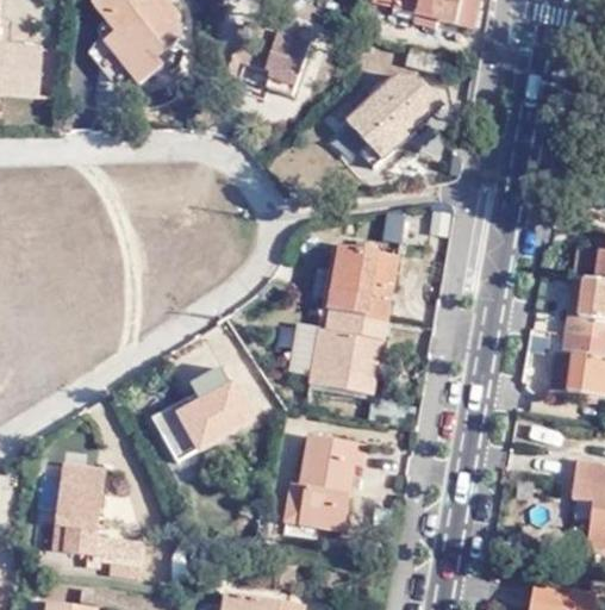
[(105,4),(100,0),(81,0),(78,5),(91,18),(105,4)]
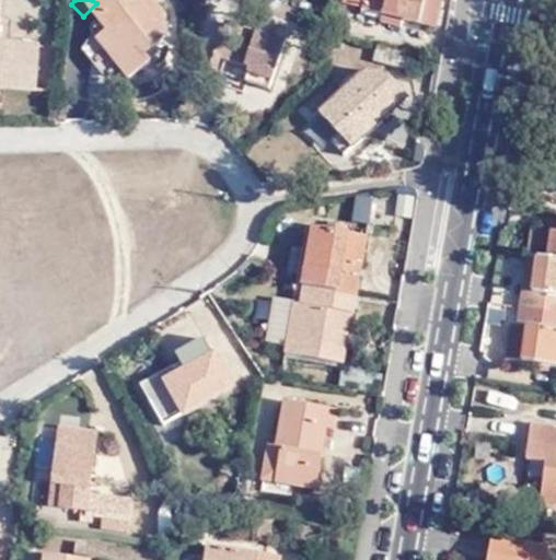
[(92,0),(96,3),(83,16),(99,30),(85,41),(120,79),(154,47),(150,43),(172,21),(151,0),(92,0)]
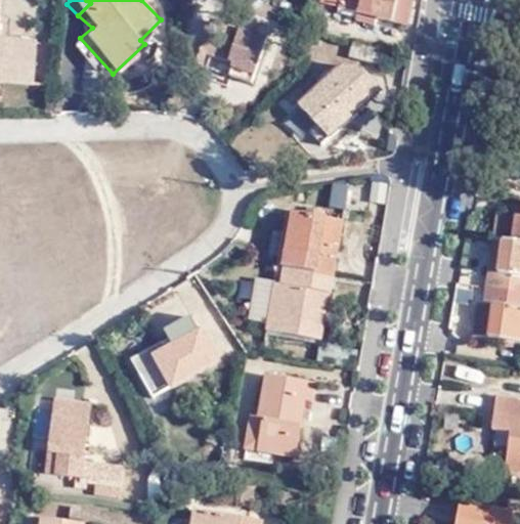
[(327,0),(334,2),(332,8),(350,12),(348,20),(365,26),(367,16),(397,24),(402,0),(327,0)]
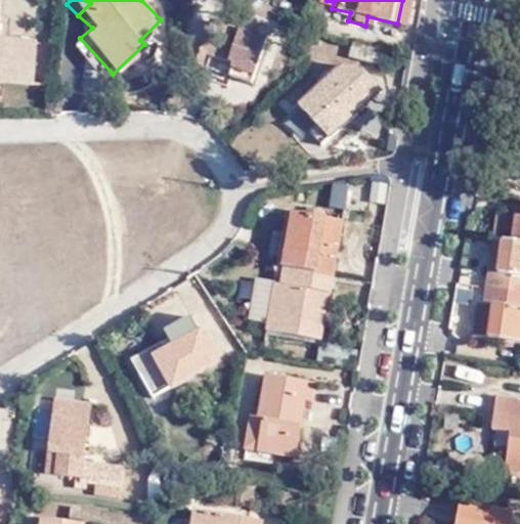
[(250,33),(208,20),(199,54),(232,62),(229,72),(253,79),(268,28),(253,24),(250,33)]
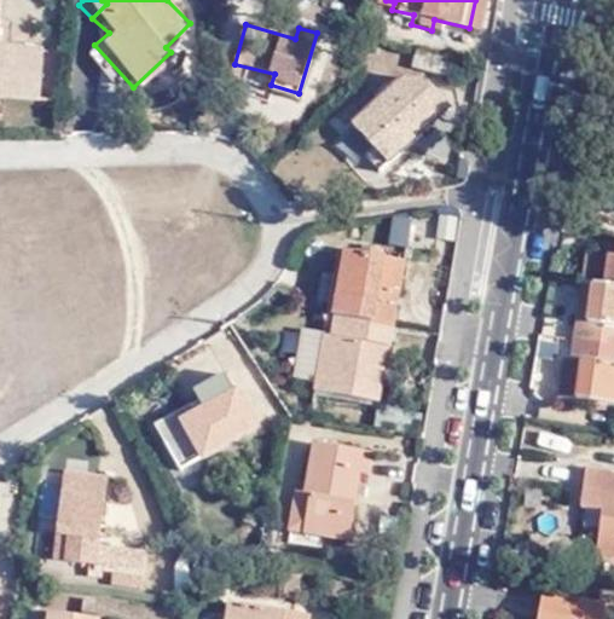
[(0,98),(34,98),(32,45),(0,45),(0,98)]
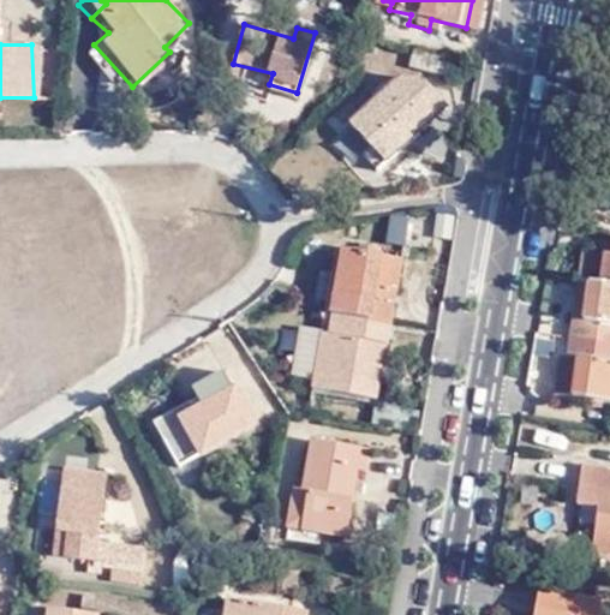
[(408,61),(395,75),(419,96),(432,82),(408,61)]
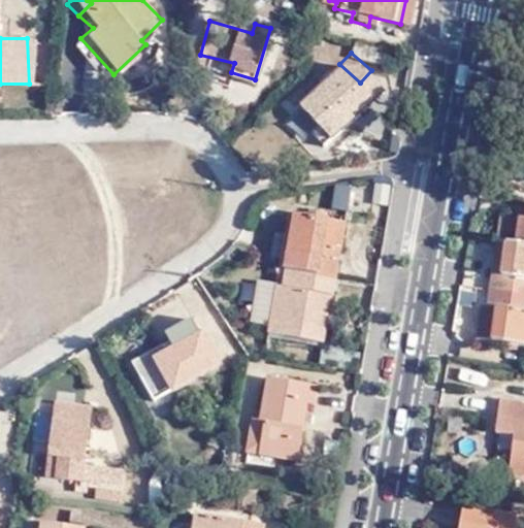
[(333,78),(306,104),(323,122),(315,130),(327,143),(362,108),(349,95),(360,83),(339,64),(329,75),(333,78)]
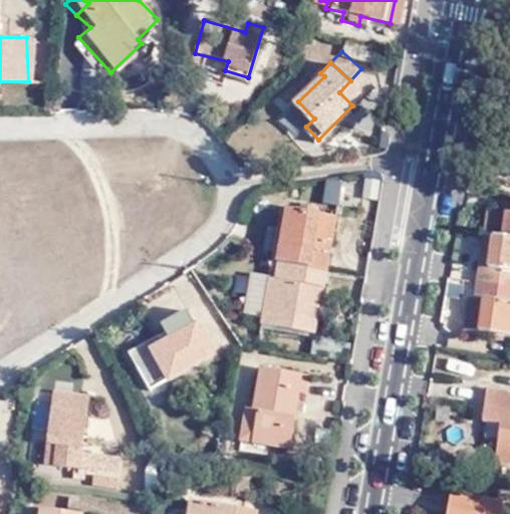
[(314,118),(298,101),(285,113),(301,132),(306,126),(314,118)]
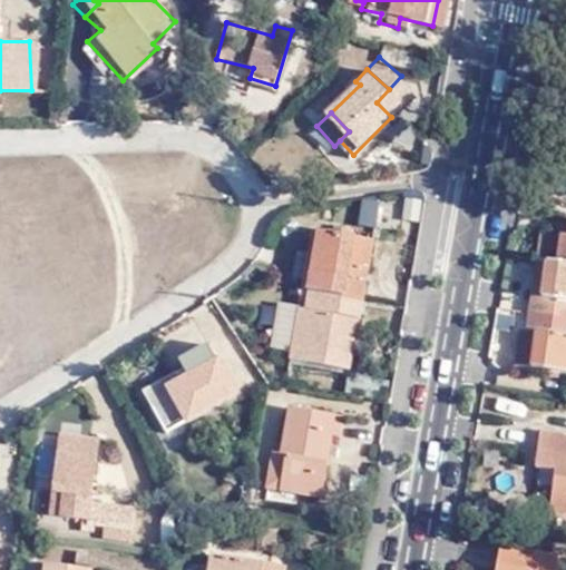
[(401,196),(399,219),(418,220),(419,197),(401,196)]
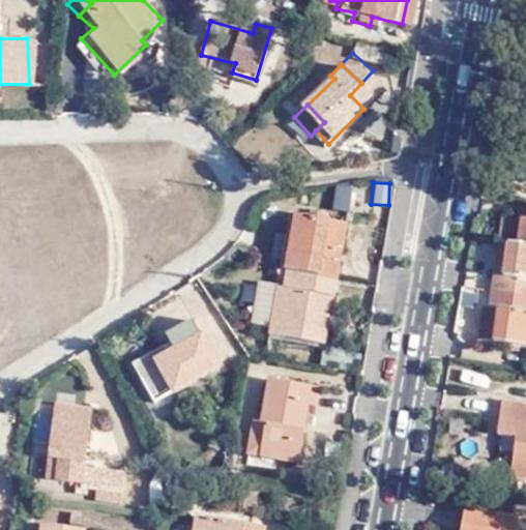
[(289,268),(331,276),(342,221),(311,215),(299,213),(289,268)]
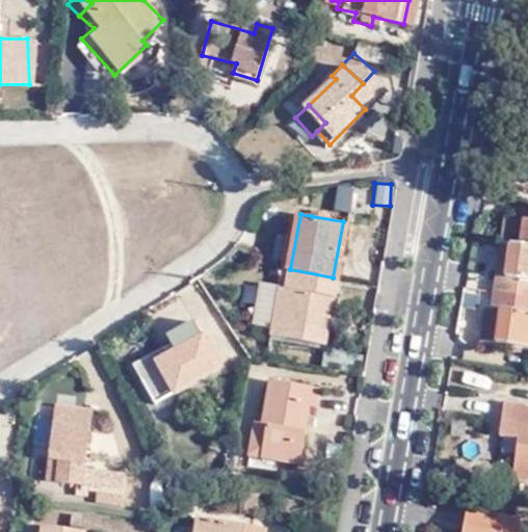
[(502,215),(498,242),(507,244),(520,245),(524,217),(502,215)]
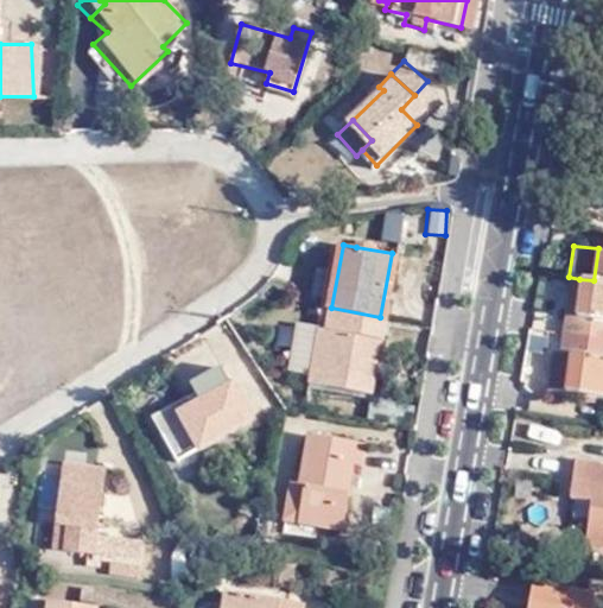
[(569,277),(560,333),(572,334),(579,279),(569,277)]
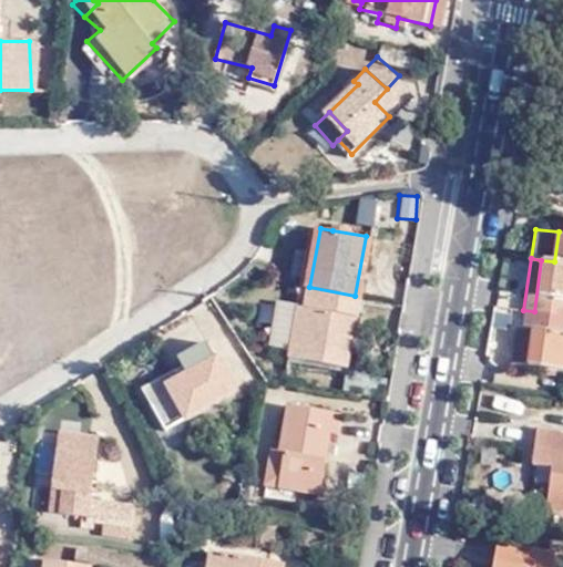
[(534,311),(562,316),(562,263),(554,261),(541,260),(534,311)]
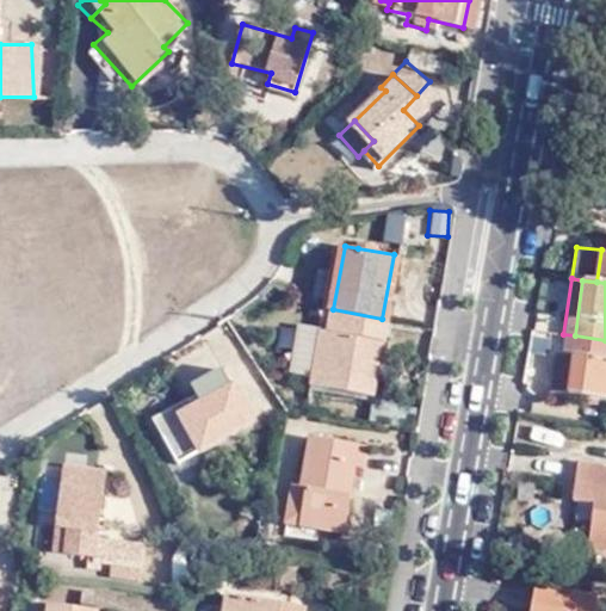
[(378,338),(382,319),(333,309),(328,329),(319,384),(368,393),(372,371),(358,369),(364,337),(378,338)]
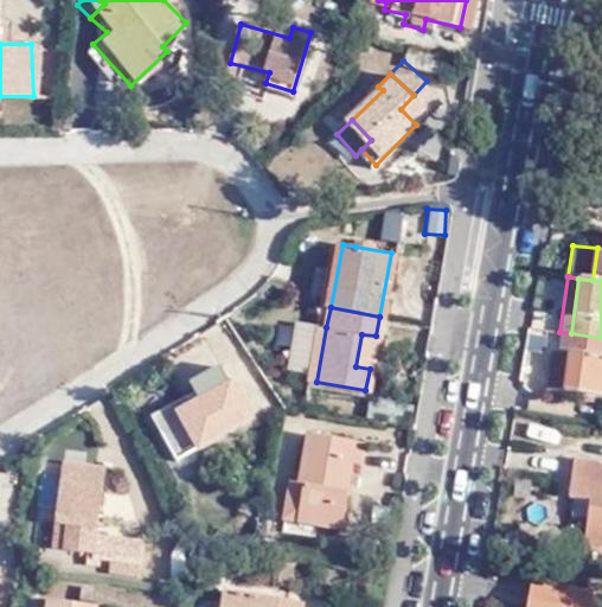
[(316,382),(326,327),(313,325),(305,381),(316,382)]
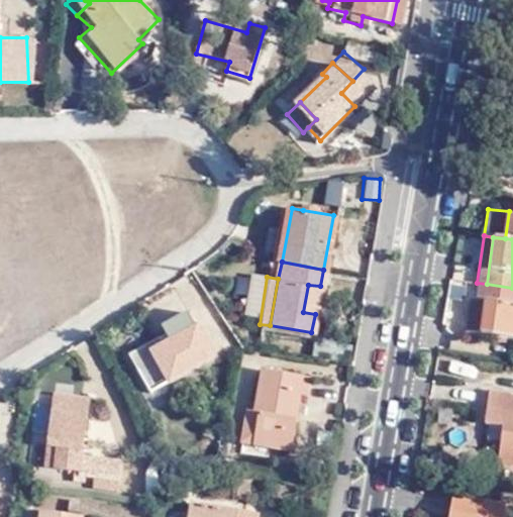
[(487,284),(477,283),(470,332),(481,334),(487,284)]
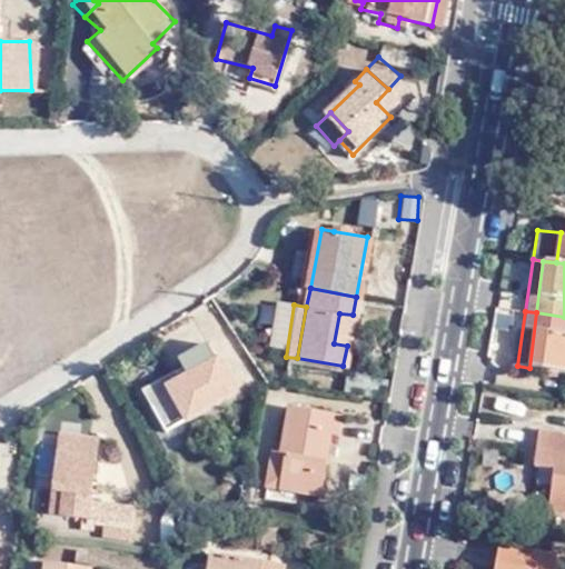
[(564,371),(564,317),(536,312),(529,368),(564,371)]
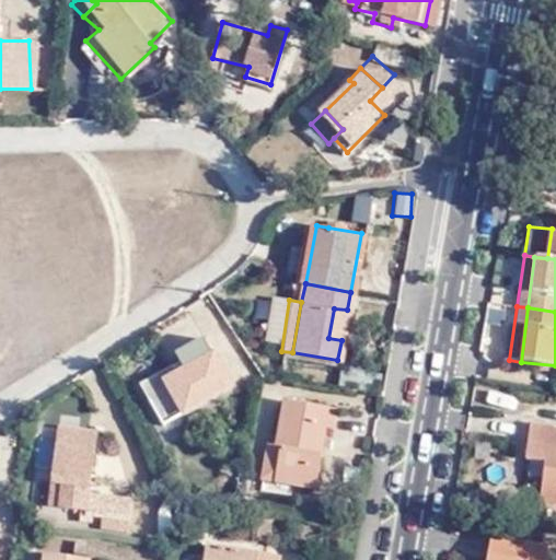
[(342,340),(347,310),(334,308),(328,338),(342,340)]
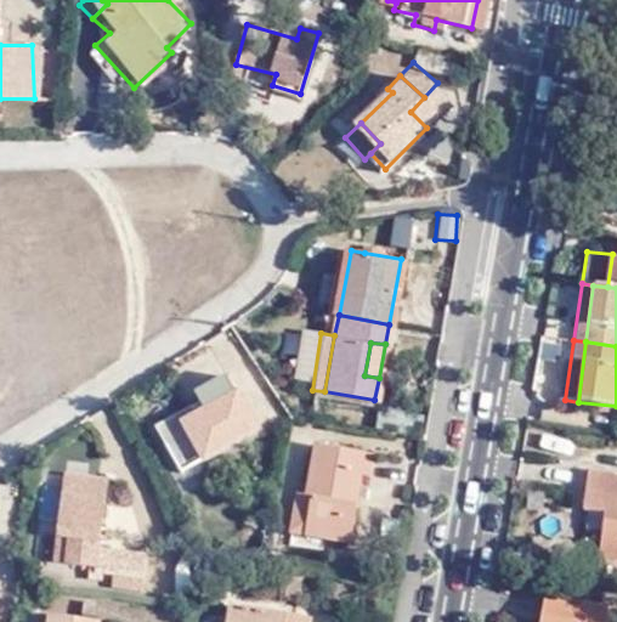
[(194,444),(205,458),(254,429),(232,395),(194,418),(188,406),(152,427),(173,458),(194,444)]
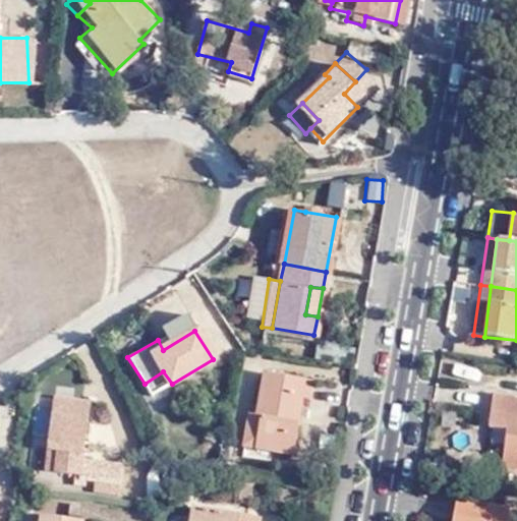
[(309,380),(265,370),(255,414),(246,412),(240,445),(253,447),(253,445),(289,451),(300,395),(306,397),(309,380)]
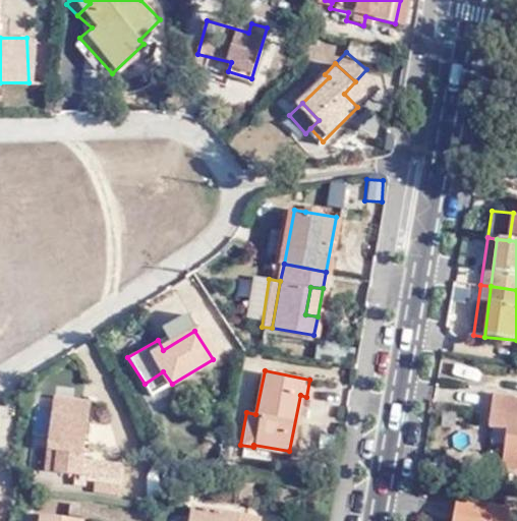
[(153,396),(172,384),(163,371),(145,384),(153,396)]
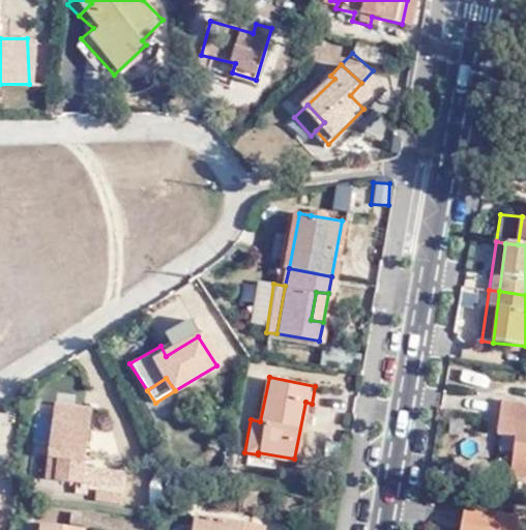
[(525,405),(499,401),(494,433),(514,436),(509,471),(525,473),(525,405)]
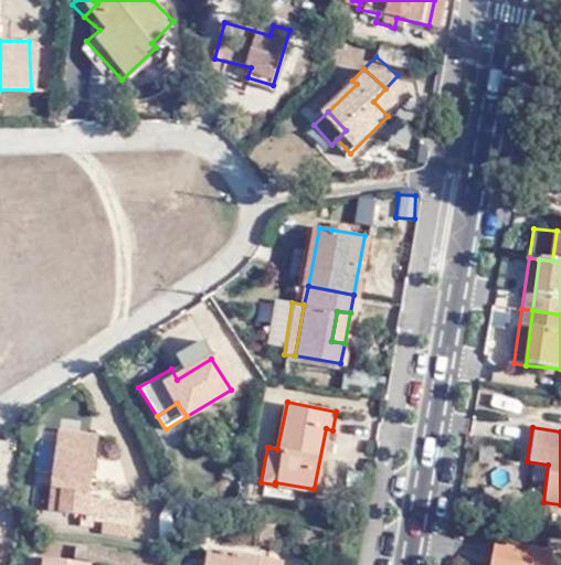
[(99,436),(57,430),(46,511),(126,522),(127,503),(91,497),(99,436)]
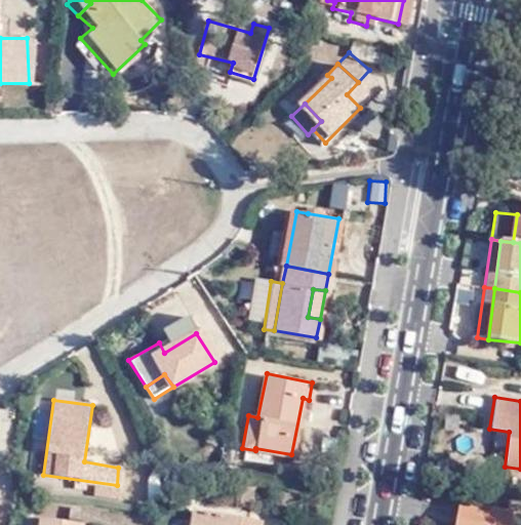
[(32,410),(32,436),(48,436),(49,410),(32,410)]
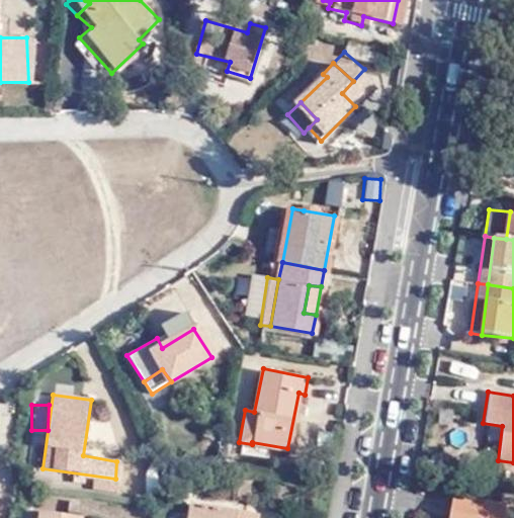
[(503,517),(506,505),(454,498),(451,517),(503,517)]
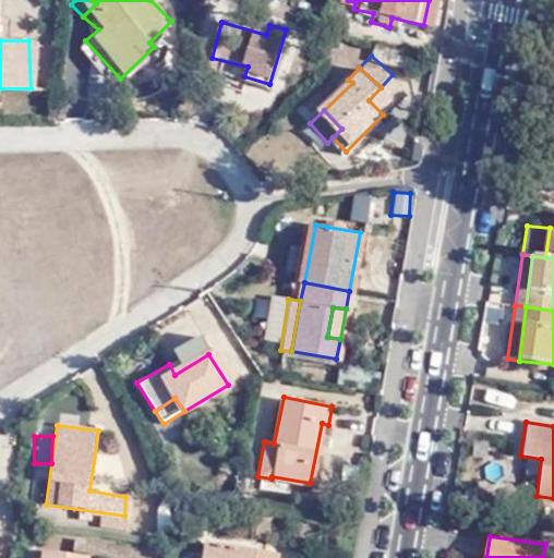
[(254,557),(256,549),(207,541),(203,557),(254,557)]
